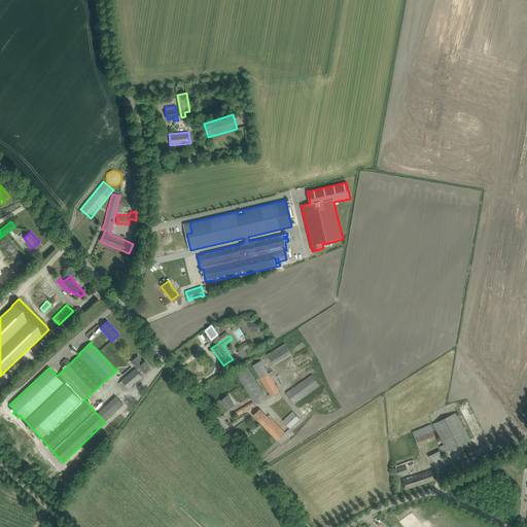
[(223,346),(230,355),(234,353),(226,343),(223,346)]
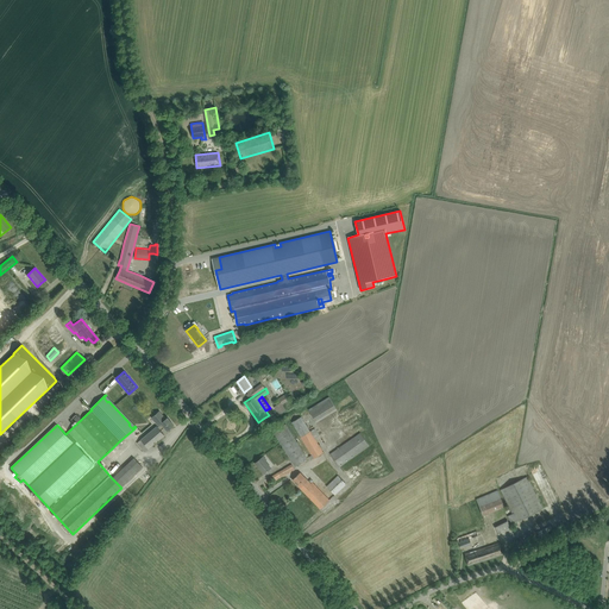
[(308,409),(316,422),(337,409),(330,397),(308,409)]
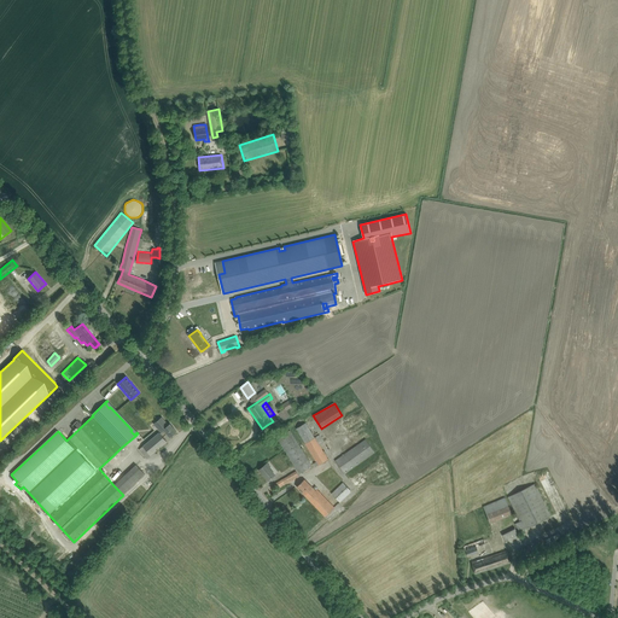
[(362,407),(354,413),(357,418),(361,415),(362,417),(367,414),(362,407)]
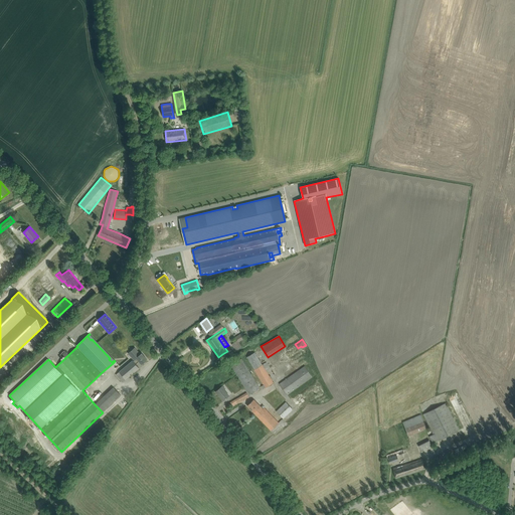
[(237,340),(231,344),(235,350),(235,351),(242,347),(239,343),(237,340)]
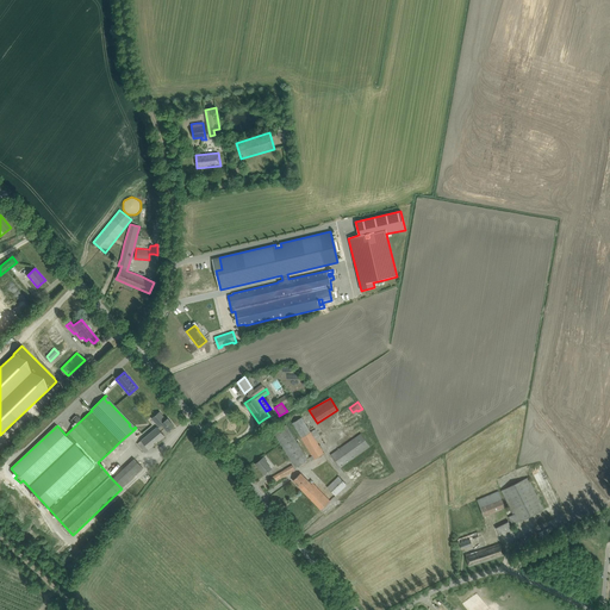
[(145,453),(160,441),(165,436),(161,431),(165,428),(168,431),(174,425),(168,418),(166,419),(160,412),(153,418),(159,427),(157,428),(157,427),(137,443),(145,453)]
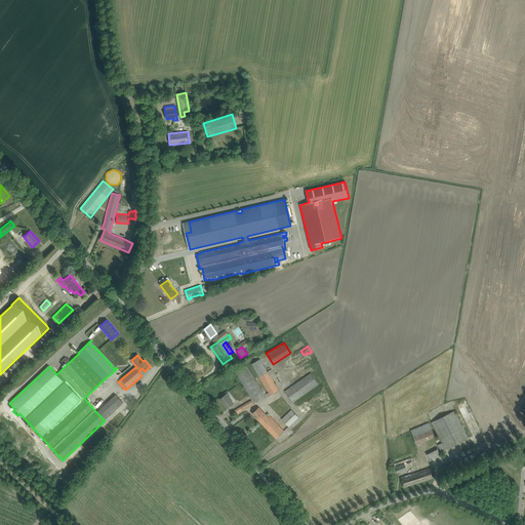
[(260,361),(259,359),(252,364),(269,392),(267,394),(269,397),(279,391),(272,379),(268,371),(260,361)]
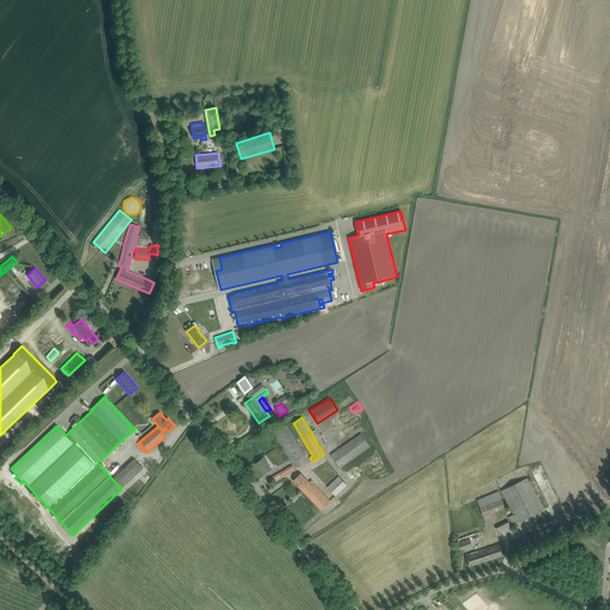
[(274,433),(296,468),(309,460),(286,424),(274,433)]
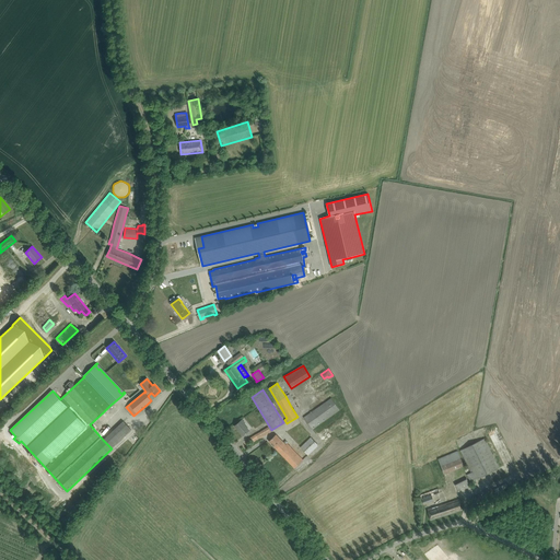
[(290,394),(286,396),(290,405),(294,403),(290,394)]
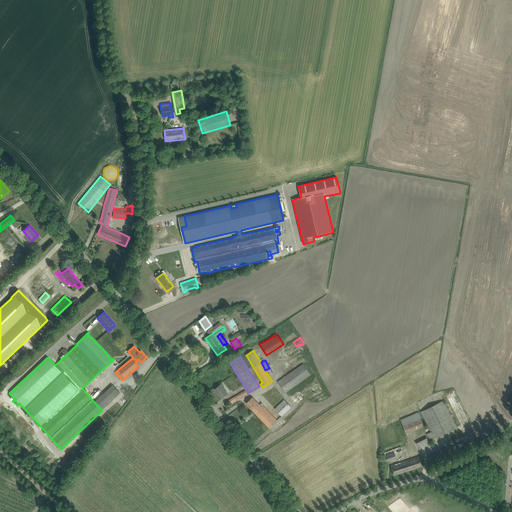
[(278,382),(285,392),(310,375),(303,364),(278,382)]
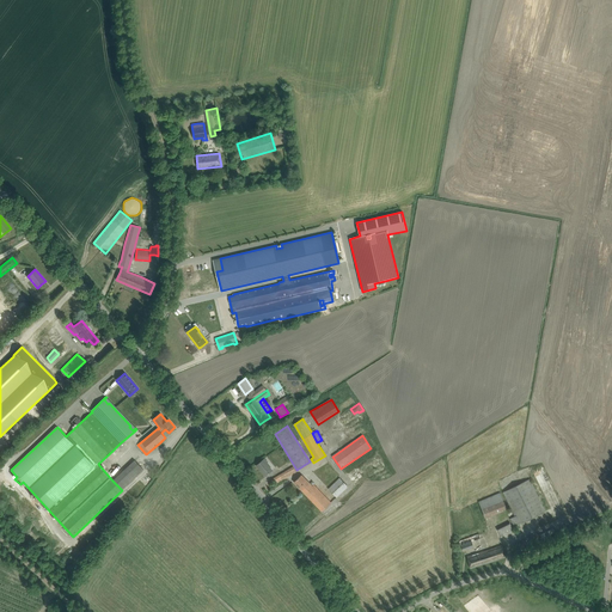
[(265,459),(262,461),(257,465),(265,476),(273,470),(267,463),(268,461),(265,459)]
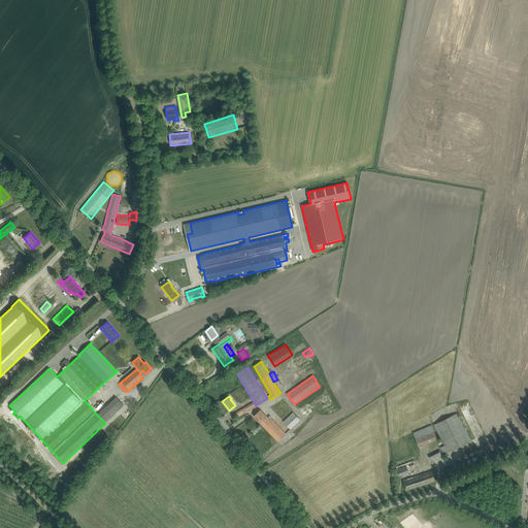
[(97,415),(105,423),(125,405),(117,397),(97,415)]
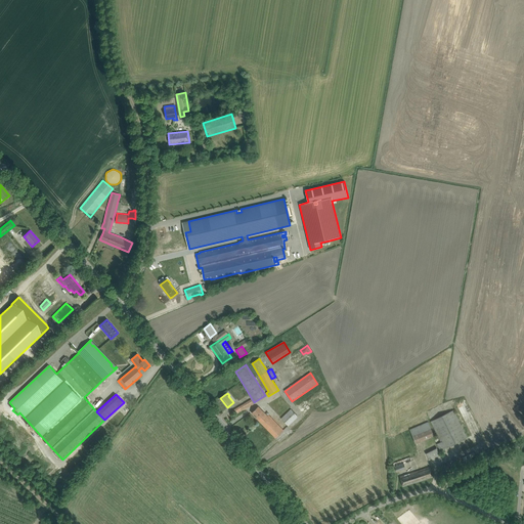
[(254,404),(252,400),(234,410),(236,415),(254,404)]
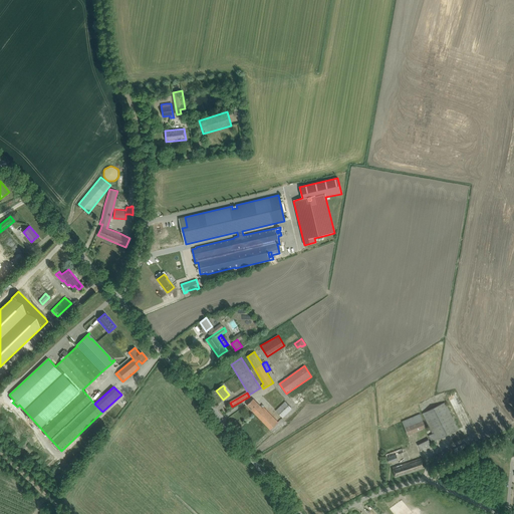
[(253,399),(250,402),(247,405),(270,430),(278,422),(263,407),(262,408),(253,399)]
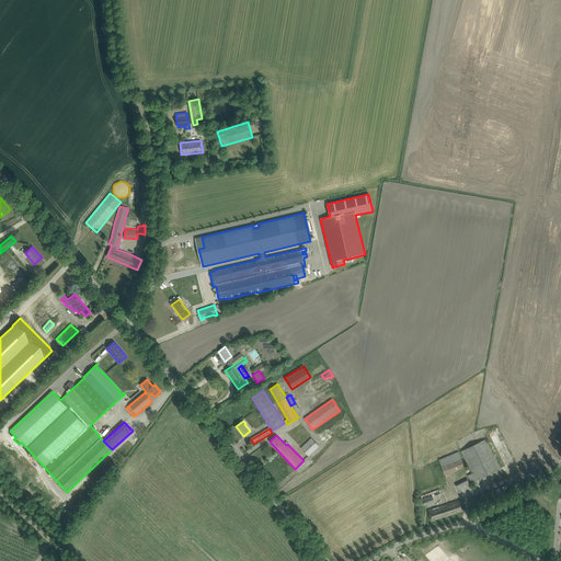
[(301,448),(309,456),(319,446),(311,438),(301,448)]
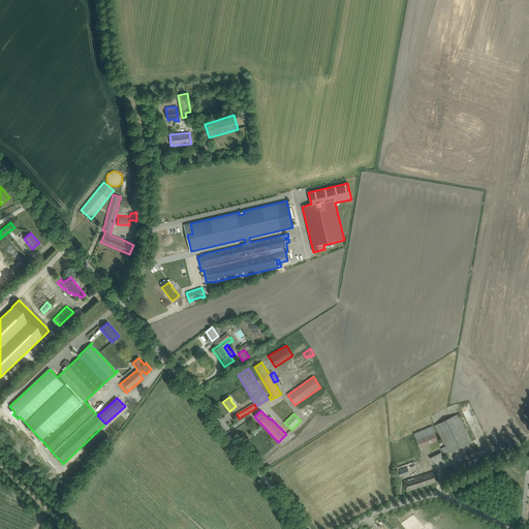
[(441,448),(442,450),(445,455),(471,442),(458,414),(435,426),(445,446),(441,448)]
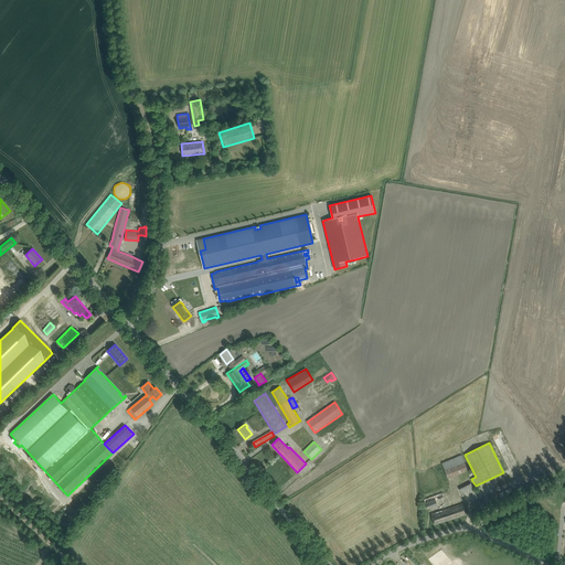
[(448,478),(454,476),(450,467),(464,461),(461,455),(441,464),(448,478)]
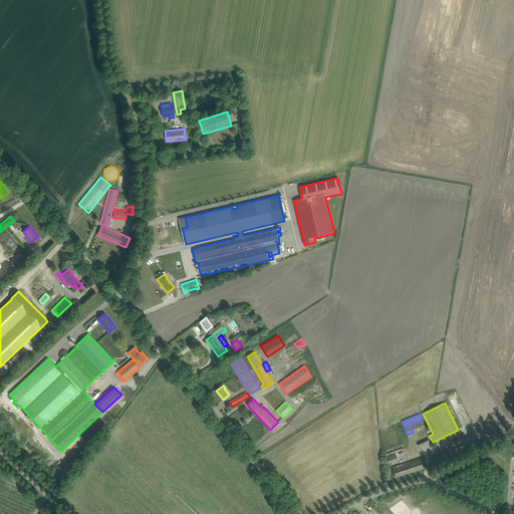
[(426,428),(422,420),(410,425),(413,433),(426,428)]
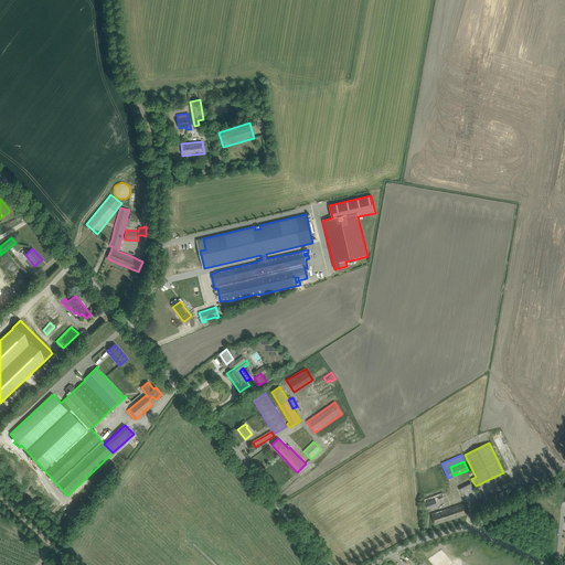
[(459,489),(460,491),(472,486),(471,482),(459,489)]
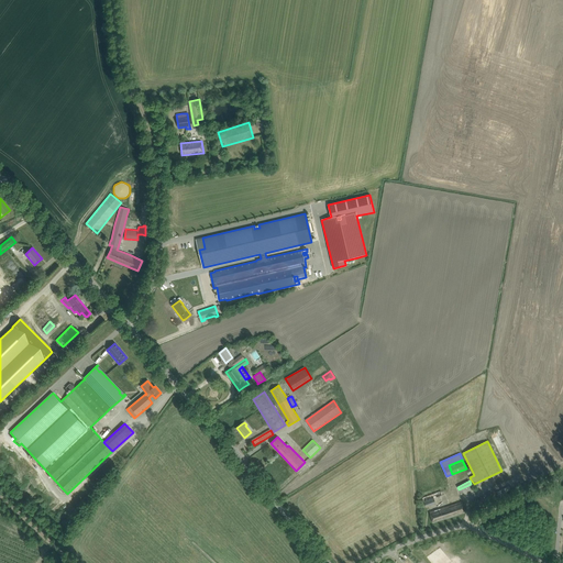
[(472,487),(471,484),(459,489),(461,494),(472,487)]
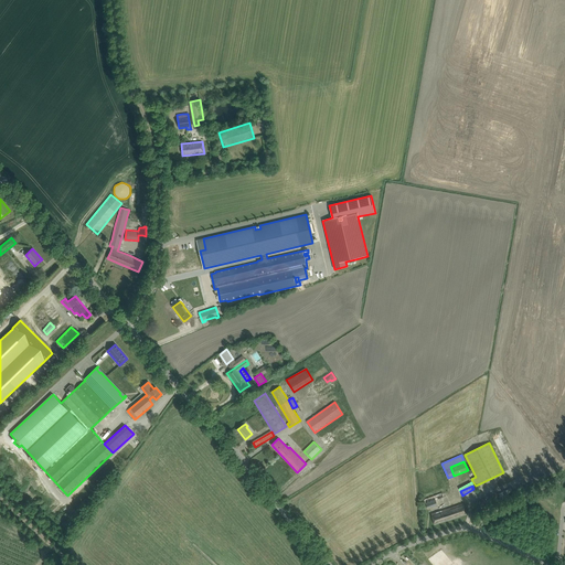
[(511,488),(499,494),(500,497),(512,491),(511,488)]
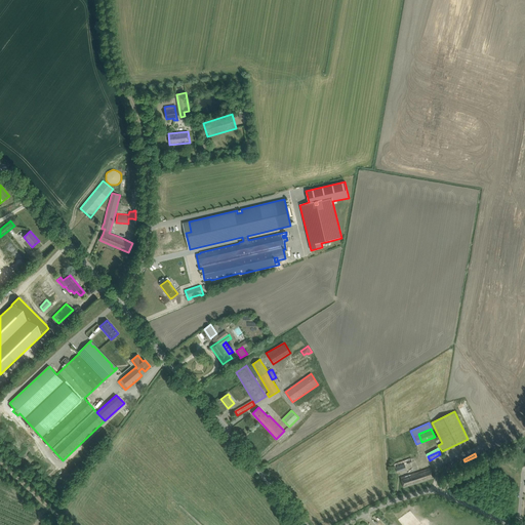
[(394,465),(397,473),(406,470),(404,465),(412,461),(410,458),(394,465)]
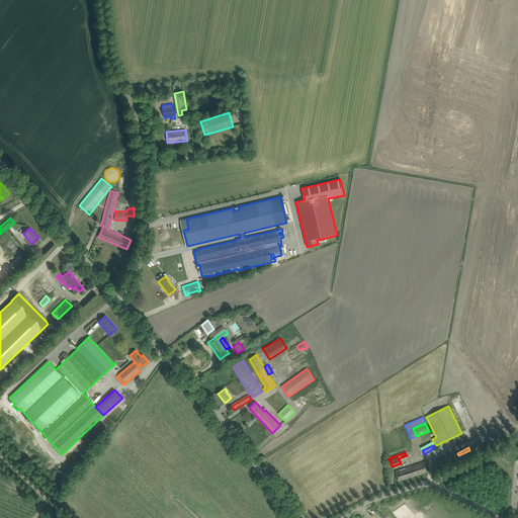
[(395,471),(397,477),(399,481),(428,471),(425,461),(395,471)]
